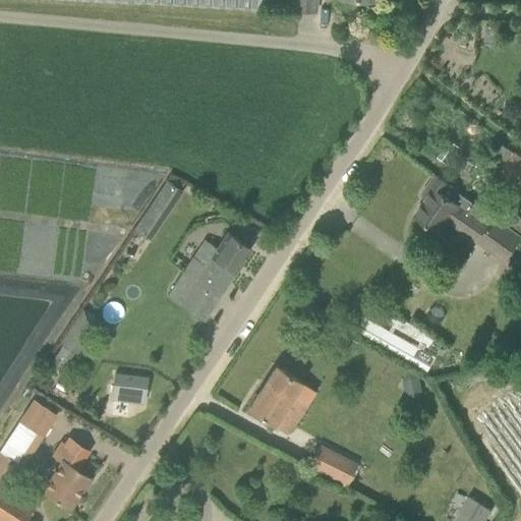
[(77,0),(264,10),(264,0),(77,0)]
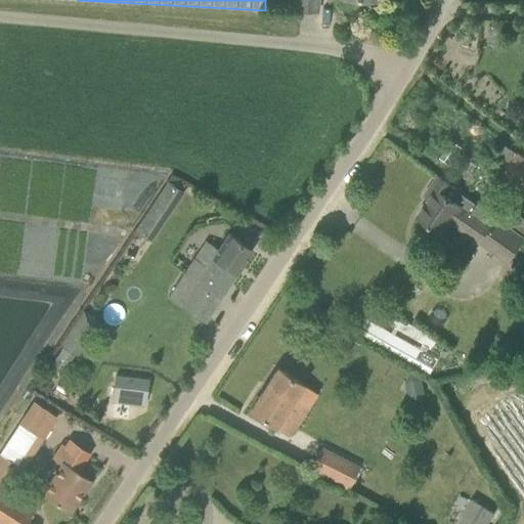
[(294,0),(293,9),(317,11),(318,0),(294,0)]
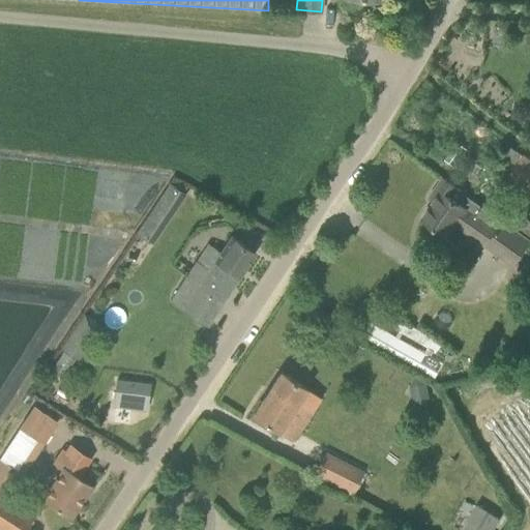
[(529,158),(523,153),(506,177),(529,194),(529,158)]
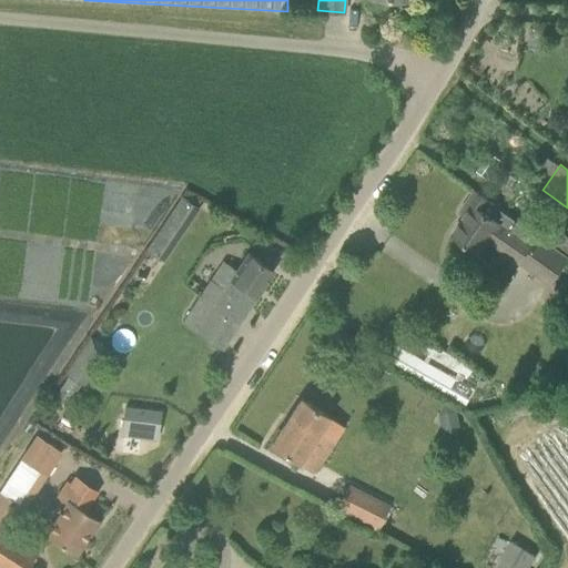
[(474,204),(454,233),(479,251),(488,240),(516,259),(527,242),(499,223),(500,222),(489,214),(496,205),(476,191),(468,201),(474,204)]
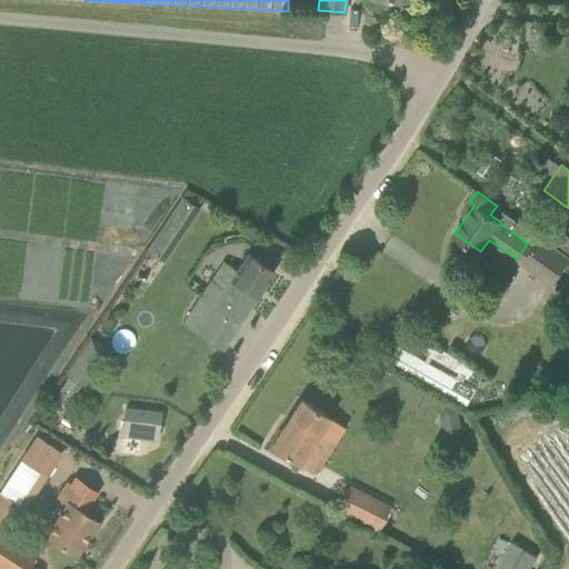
[(183,199),(149,250),(163,259),(198,208),(183,199)]
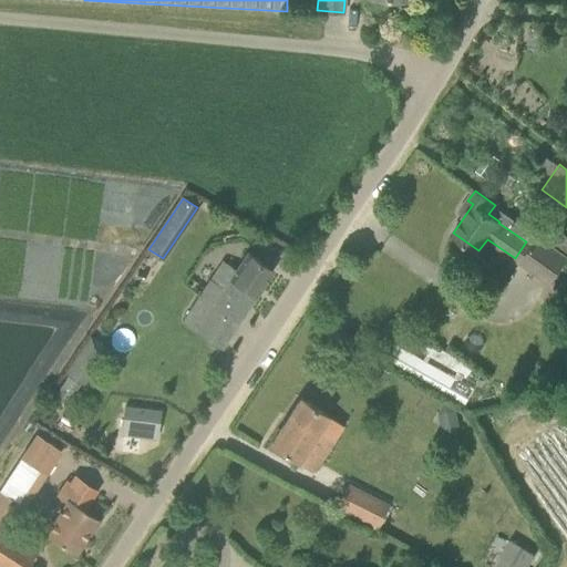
[(566,251),(539,233),(525,251),(559,276),(566,265),(566,251)]
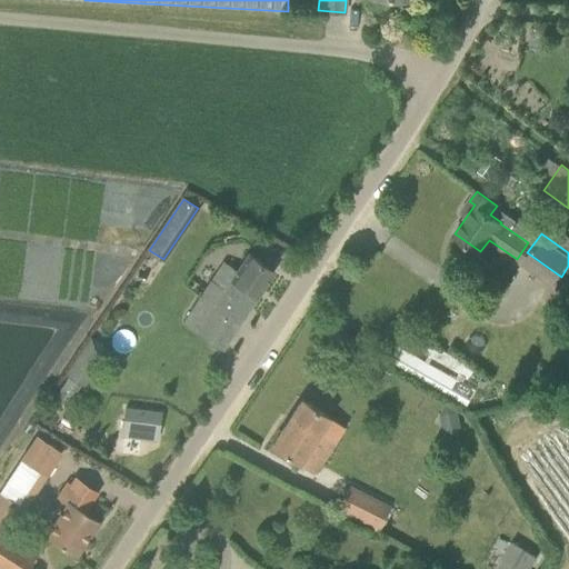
[(185,322),(222,347),(223,348),(275,271),(248,253),(236,271),(223,263),(185,322)]
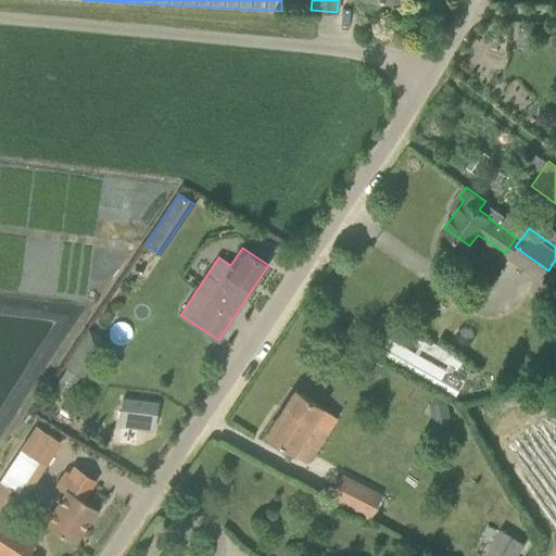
[(292,452),(312,421),(321,407),(294,390),(266,434),(292,452)]
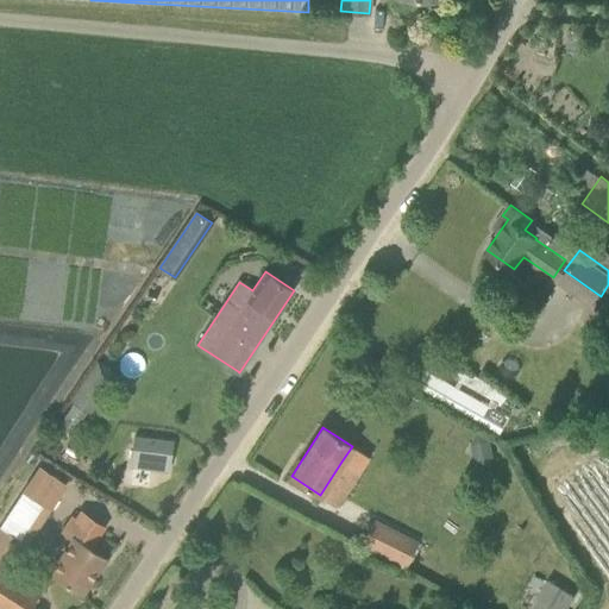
[(493,452),(488,437),(471,441),(476,457),(493,452)]
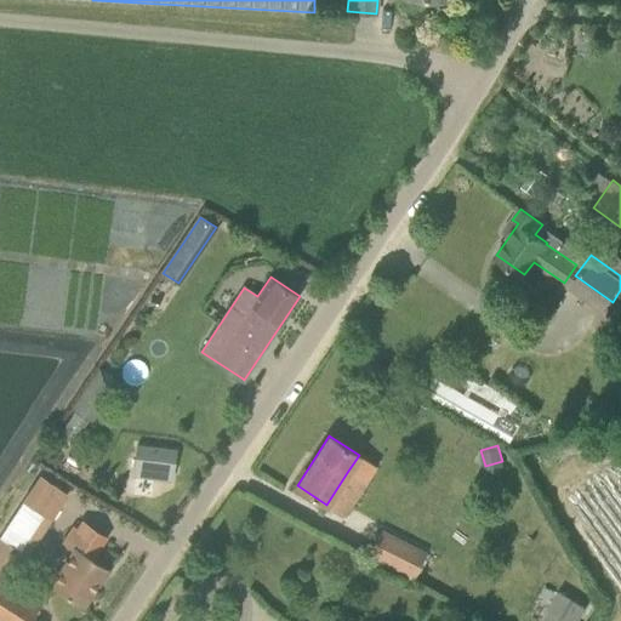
[(138,472),(167,477),(171,453),(142,448),(138,472)]
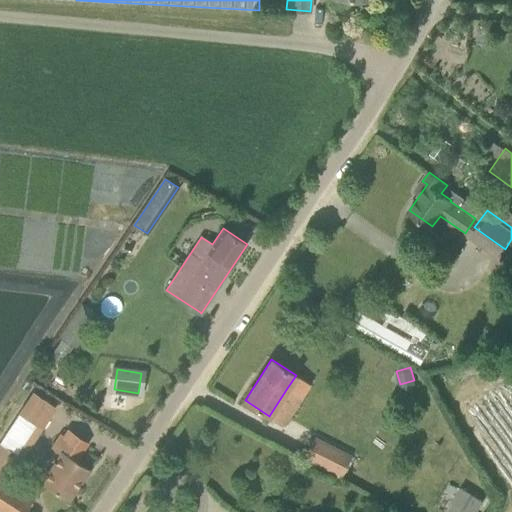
[(23,457),(56,407),(34,392),(1,443),(20,455),(23,457)]
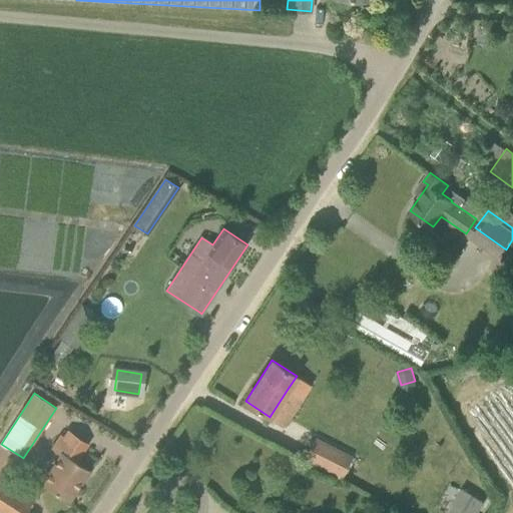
[(62,454),(43,483),(67,499),(87,469),(75,461),(82,451),(60,436),(53,448),(62,454)]
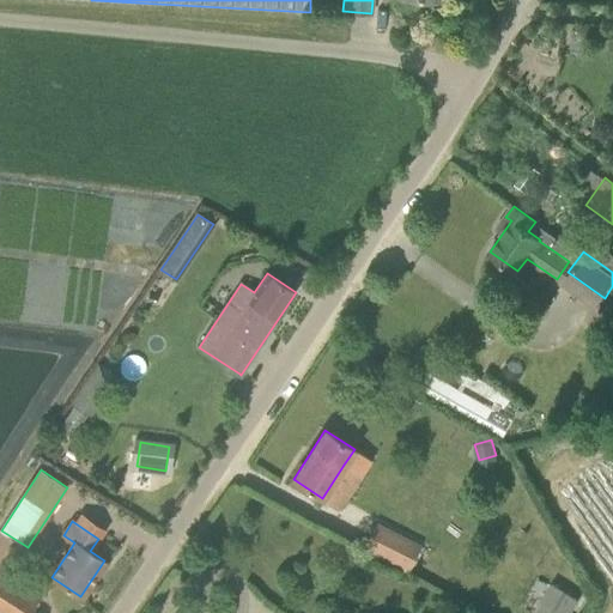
[(423,546),(377,523),(364,551),(408,574),(423,546)]
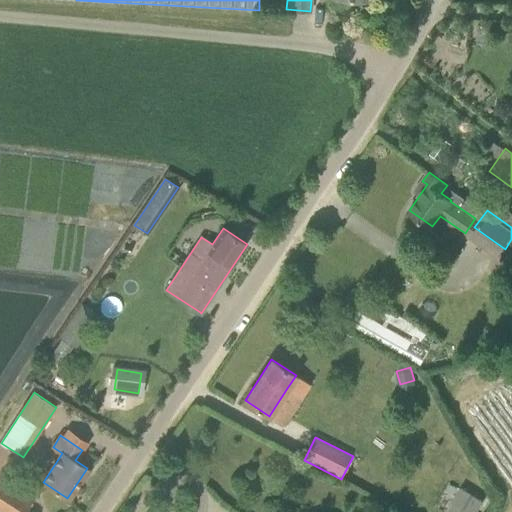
[(22,511),(30,500),(2,482),(0,480),(0,508),(5,511),(22,511)]
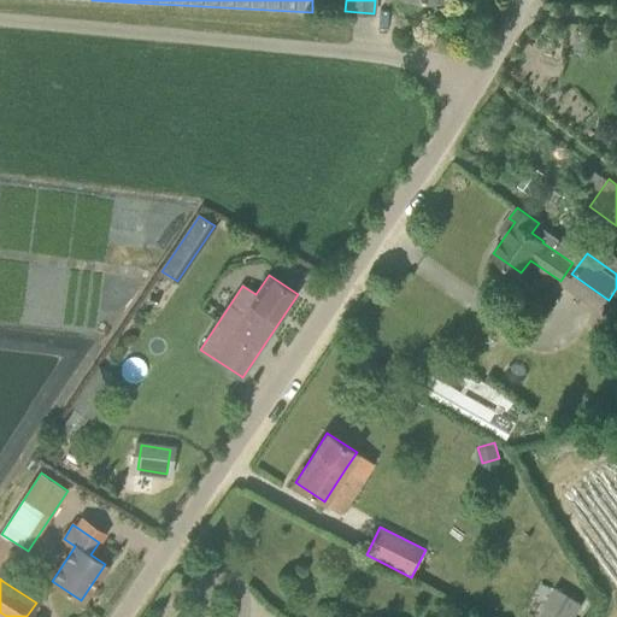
[(575,616),(586,603),(557,583),(534,616),(575,616)]
